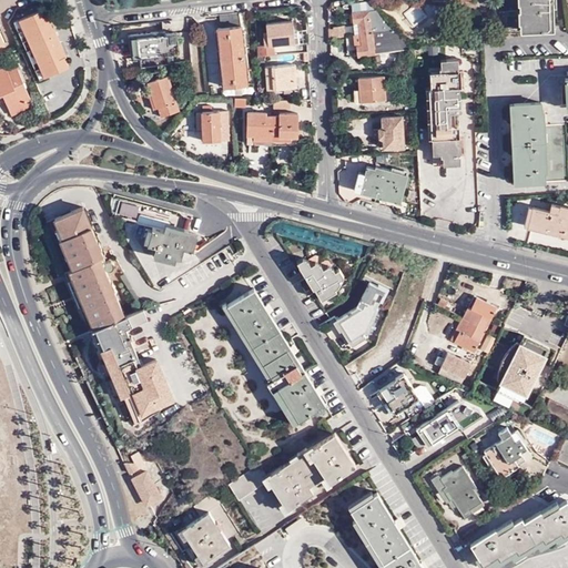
[(524,0),(525,9),(526,31),(555,30),(553,0),(524,0)]
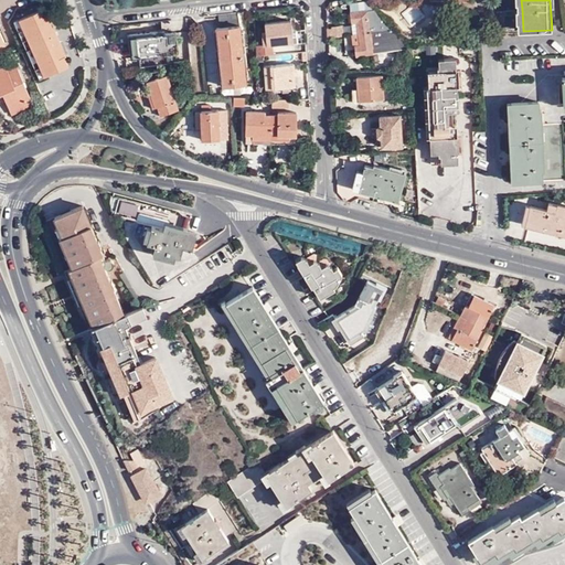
[(348,4),(349,13),(365,11),(364,2),(348,4)]
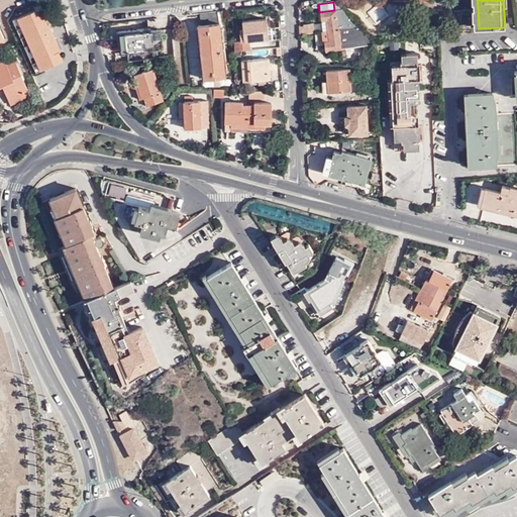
[(36,61),(40,71),(64,61),(60,50),(62,49),(46,16),(44,17),(40,7),(17,17),(21,27),(25,35),(29,43),(36,61)]
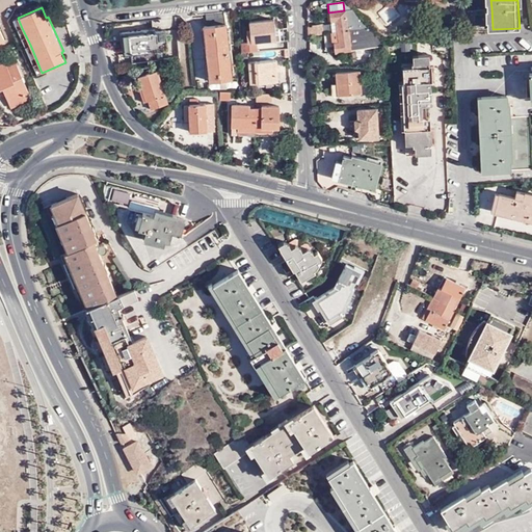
[(337,31),(369,27),(352,9),(344,10),(328,12),(331,32),(337,31)]
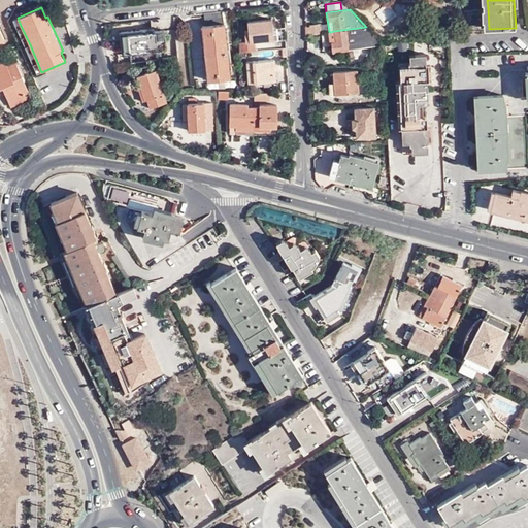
[(223,11),(204,13),(205,26),(202,26),(208,80),(231,78),(223,11)]
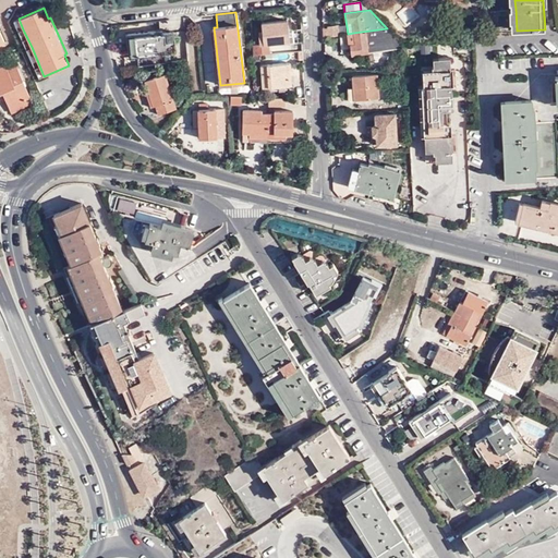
[(19,31),(23,29),(19,19),(14,21),(19,31)]
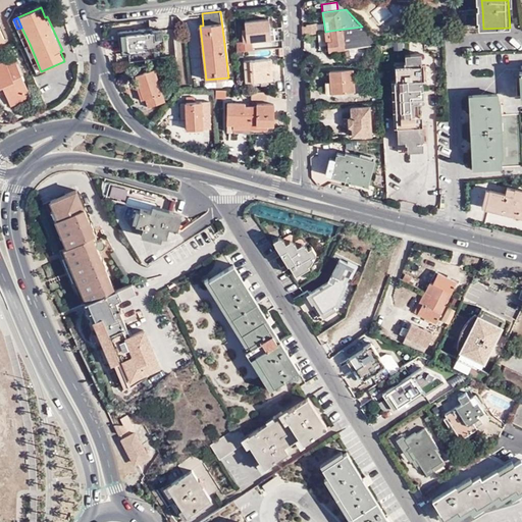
[(149,18),(132,20),(133,31),(117,33),(119,45),(127,44),(128,53),(155,50),(153,30),(161,28),(160,17),(149,18)]
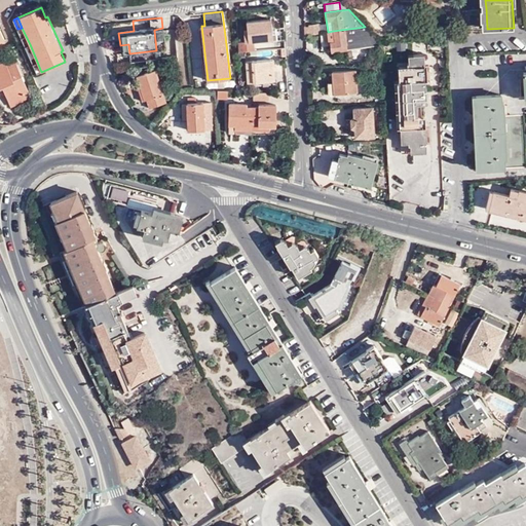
[(243,42),(238,43),(238,51),(255,50),(255,41),(273,39),(272,33),(271,19),(247,21),(247,30),(248,42),(243,42)]
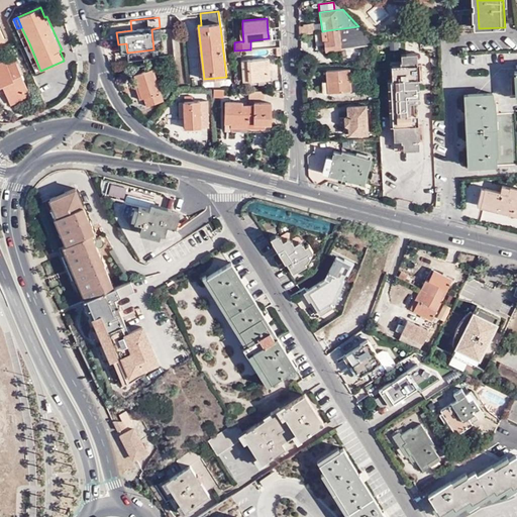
[(299,26),(300,34),(312,32),(312,25),(299,26)]
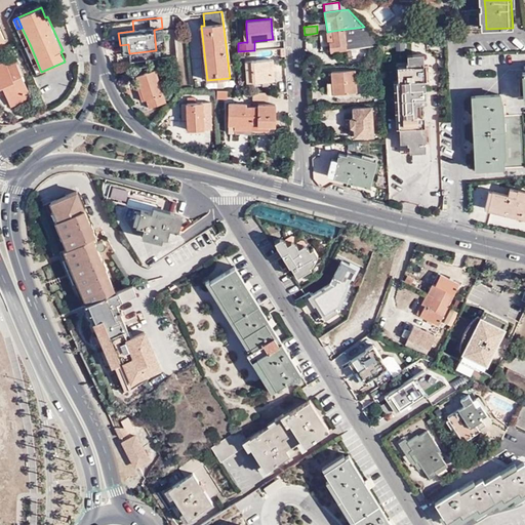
[(380,45),(375,40),(364,27),(332,31),(333,41),(328,41),(330,52),(380,45)]
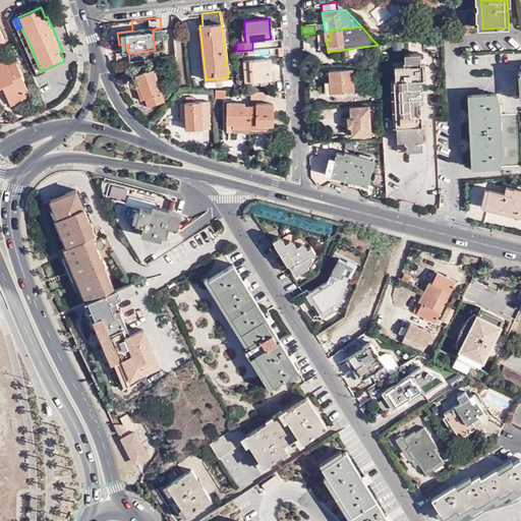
[(315,39),(305,43),(309,52),(320,48),(315,39)]
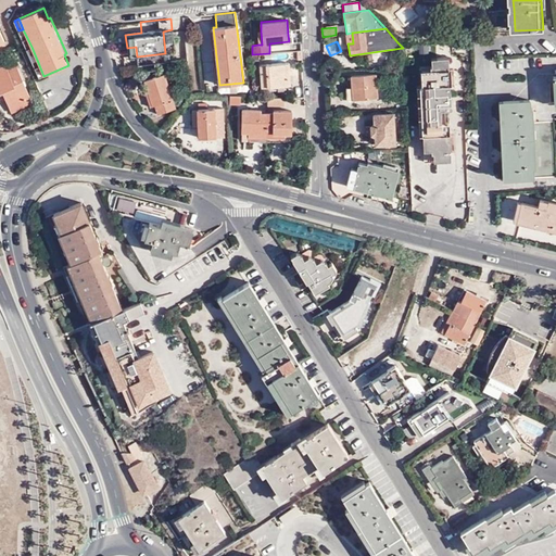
[(39,65),(32,47),(27,49),(35,67),(39,65)]
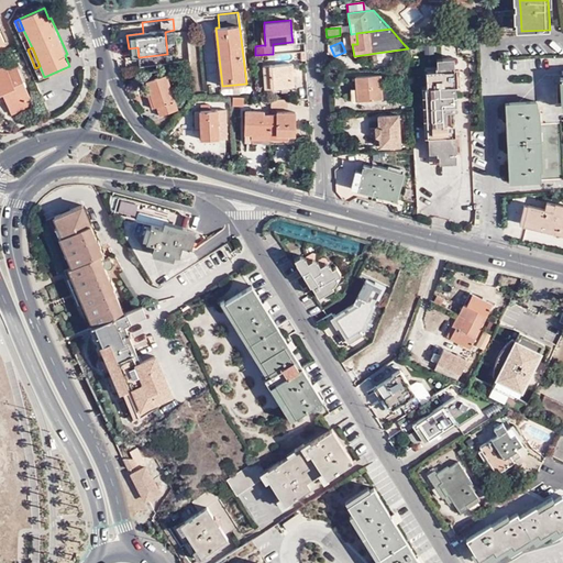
[(457,110),(454,58),(437,58),(438,70),(427,72),(428,87),(426,87),(430,163),(456,162),(454,110),(457,110)]
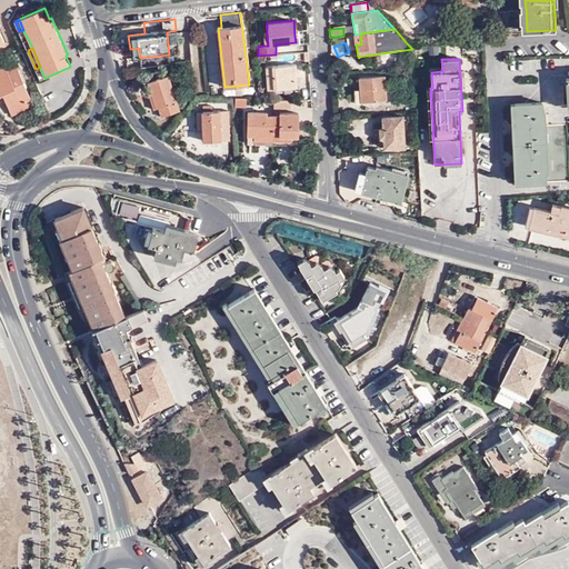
[(30,100),(15,63),(0,69),(0,95),(3,95),(12,115),(29,108),(27,102),(30,100)]
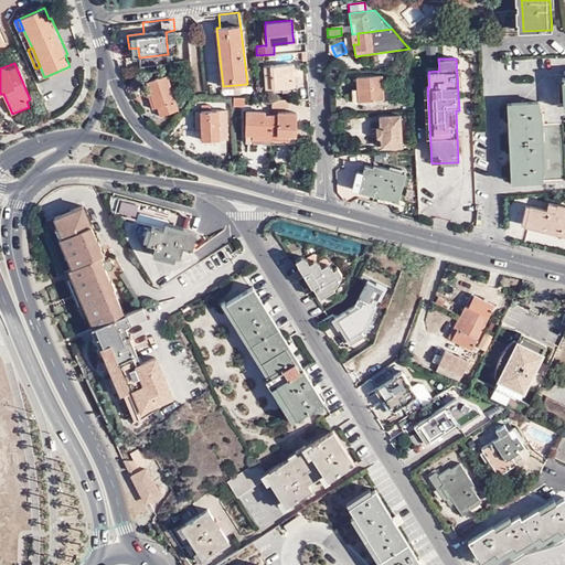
[(296,86),(294,63),(264,65),(266,88),(296,86)]
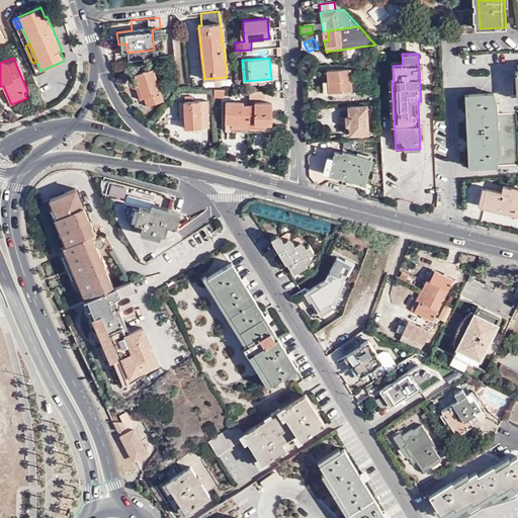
[(36,72),(40,71),(36,61),(32,63),(36,72)]
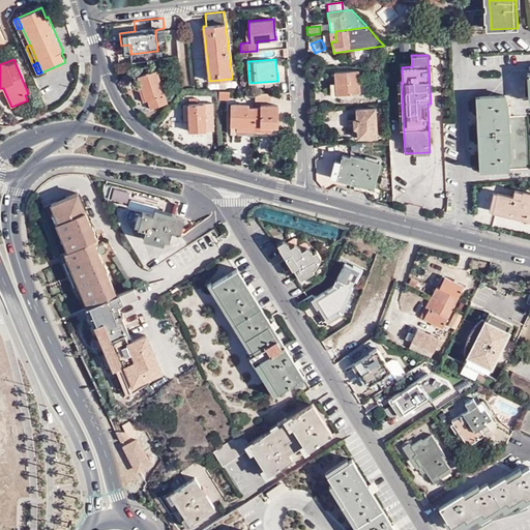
[(141,87),(145,101),(148,100),(151,109),(167,104),(156,70),(138,77),(141,87)]
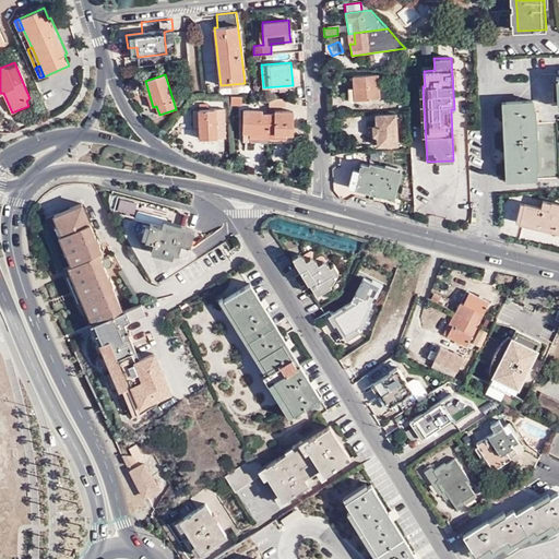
[(380,98),(379,74),(353,76),(354,88),(348,88),(349,100),(380,98)]
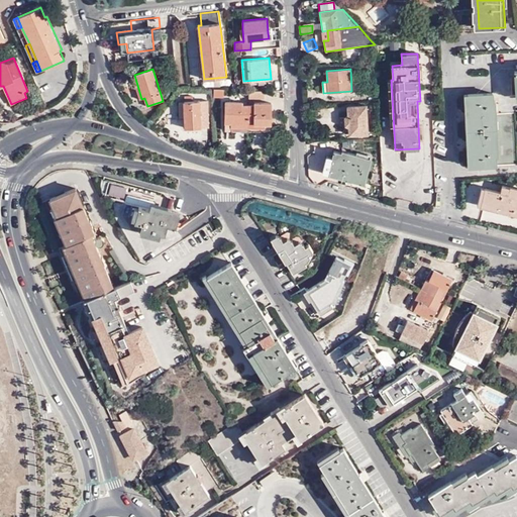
[(494,92),(468,94),(471,166),(516,164),(514,113),(495,113),(494,92)]
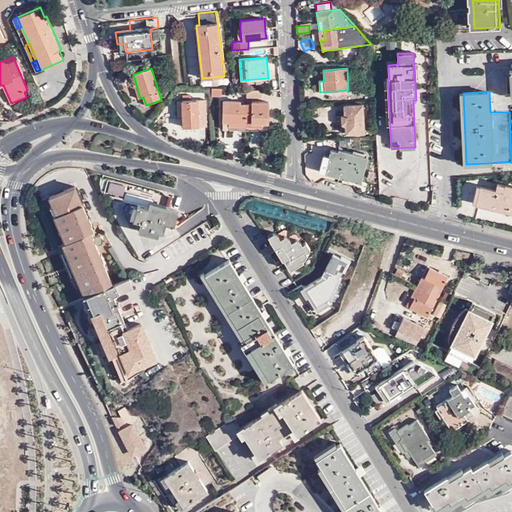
[(182,100),(182,117),(183,126),(206,126),(205,99),(182,100)]
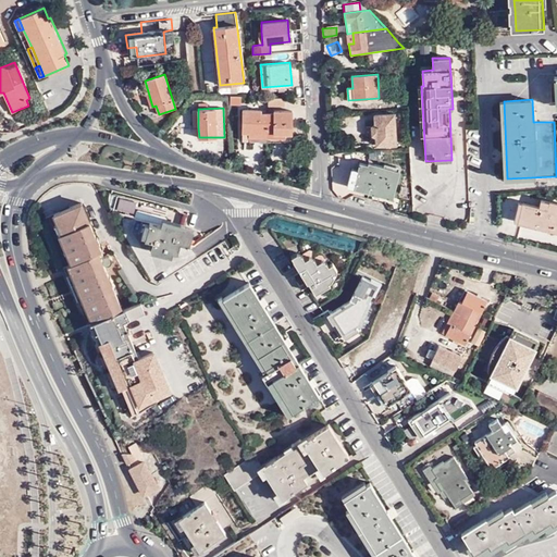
[(248,133),(268,133),(268,113),(261,113),(261,110),(243,110),(243,133),(248,133)]
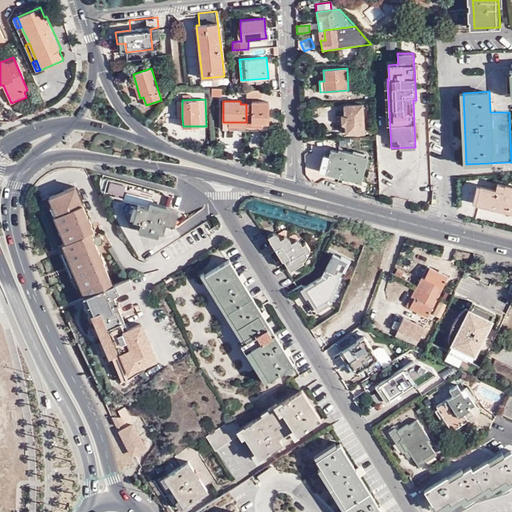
[(246,104),(246,122),(263,122),(268,122),(269,111),(272,110),(272,103),(269,103),(269,102),(251,102),(251,104),(246,104)]
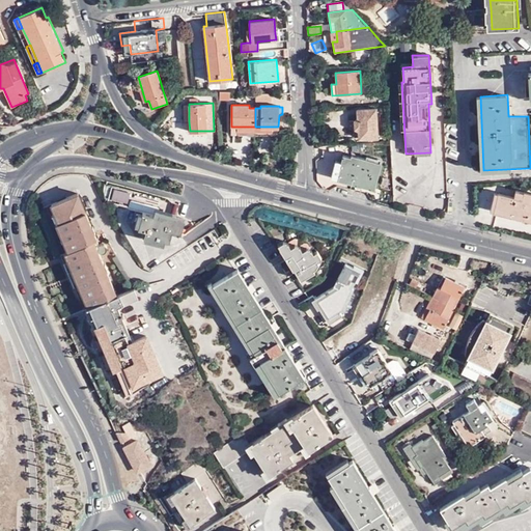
[(355,120),(355,129),(359,130),(359,138),(378,137),(375,108),(357,109),(358,118),(355,120)]
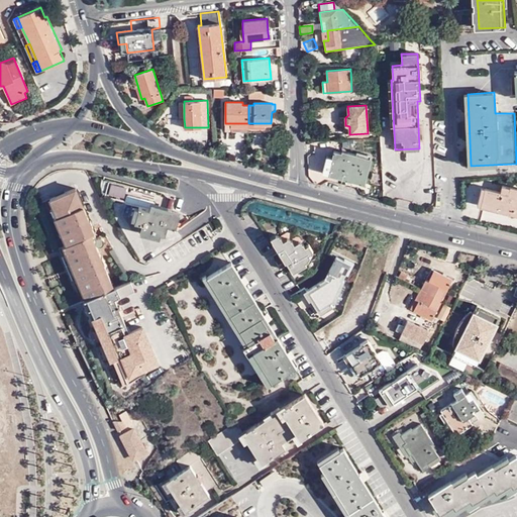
[(332,158),(328,175),(366,185),(373,159),(342,150),(341,152),(334,150),(332,158)]
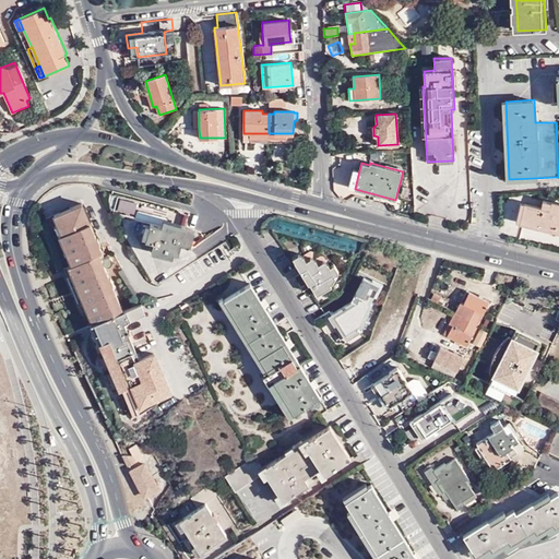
[(348,187),(355,189),(359,170),(354,168),(348,187)]
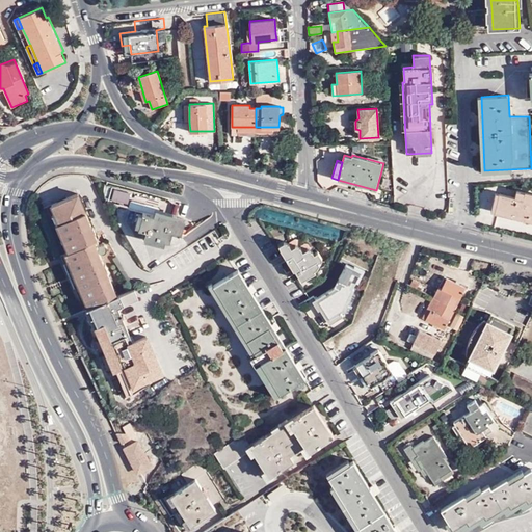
[(112,188),(109,201),(128,206),(132,192),(112,188)]
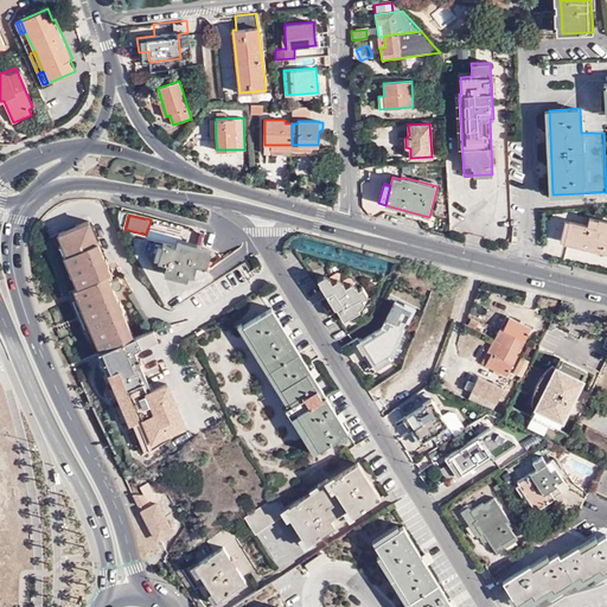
[(569,221),(563,242),(606,251),(606,219),(599,218),(598,223),(588,222),(587,224),(569,221)]
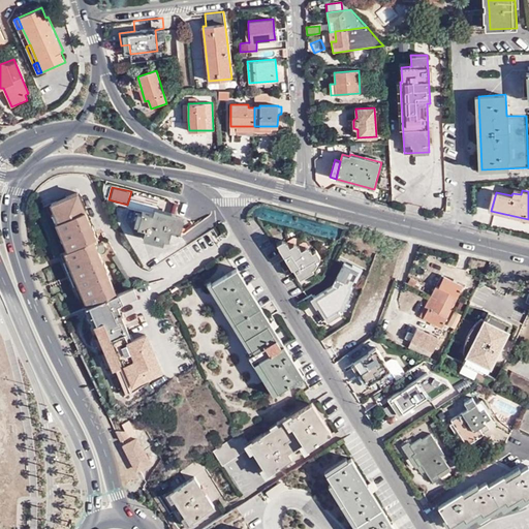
[(63,260),(84,308),(117,294),(98,251),(99,251),(100,252),(101,252),(103,251),(104,251),(105,250),(105,249),(106,248),(106,247),(106,246),(105,244),(104,243),(103,243),(101,242),(100,243),(98,244),(78,192),(51,204),(69,250),(64,252),(67,258),(63,260)]
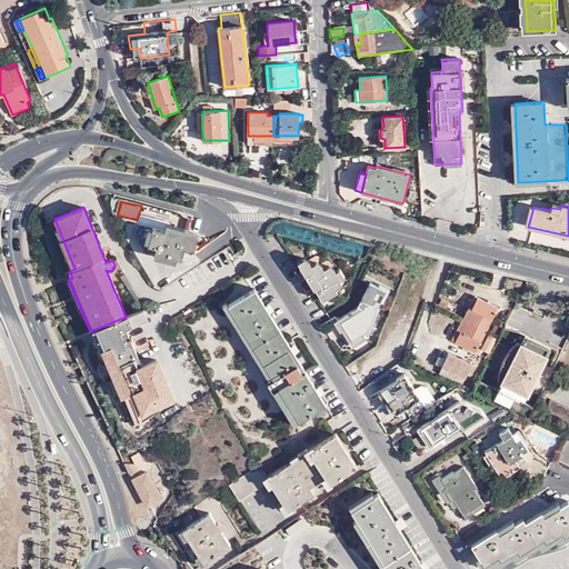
[(145,253),(155,256),(175,261),(176,256),(181,257),(183,247),(192,250),(197,236),(170,228),(171,223),(139,215),(137,221),(133,235),(145,253)]
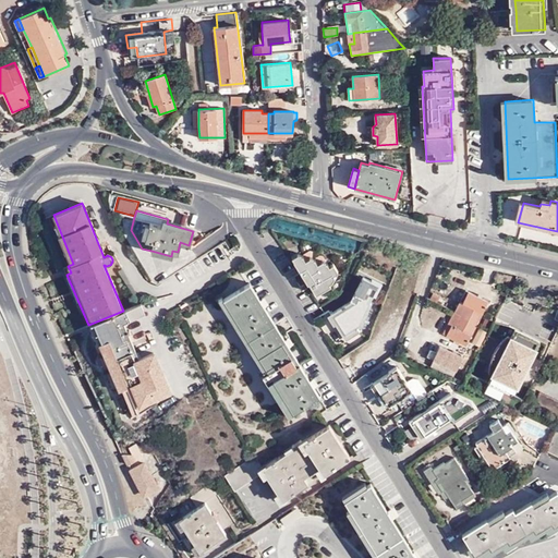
[(301,255),(300,253),(298,253),(291,256),(307,283),(310,282),(315,294),(331,284),(329,282),(331,281),(338,270),(334,263),(329,265),(327,262),(326,262),(325,261),(323,259),(317,263),(314,257),(314,258),(313,256),(310,256),(305,259),(302,255),(301,255)]
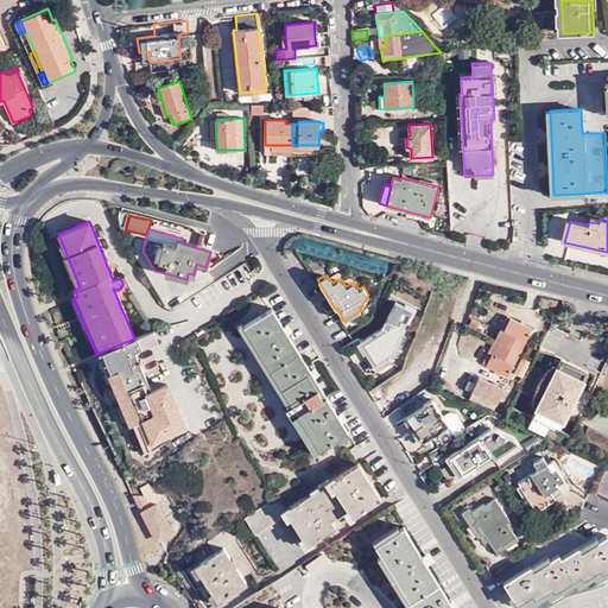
[(284,327),(272,308),(244,327),(321,451),(350,432),(343,422),(346,420),(342,416),(341,413),(339,415),(316,378),(318,377),(314,369),(311,371),(289,335),(291,334),(286,324),(284,327)]
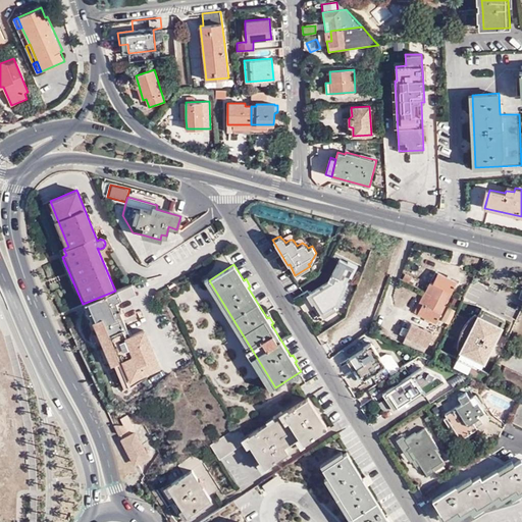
[(425,292),(447,303),(457,281),(437,272),(433,281),(431,280),(425,292)]
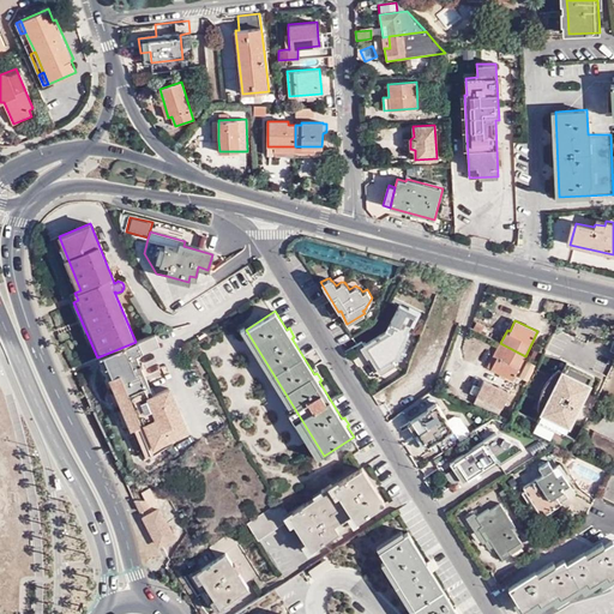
[(402,338),(395,326),(362,345),(367,355),(369,354),(383,374),(397,365),(393,361),(398,357),(391,345),(402,338)]
